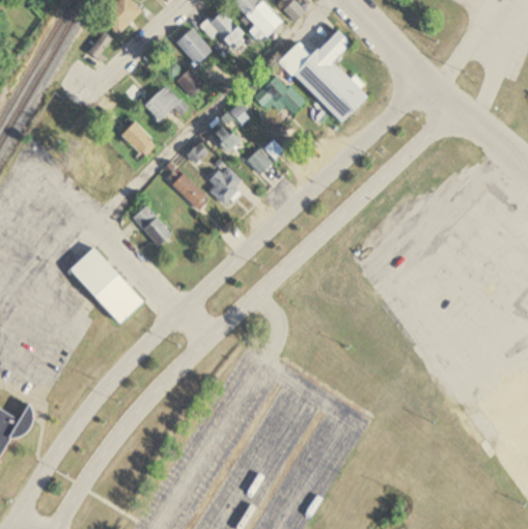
[(115,0),(100,17),(117,33),(140,8),(132,0),(115,0)]
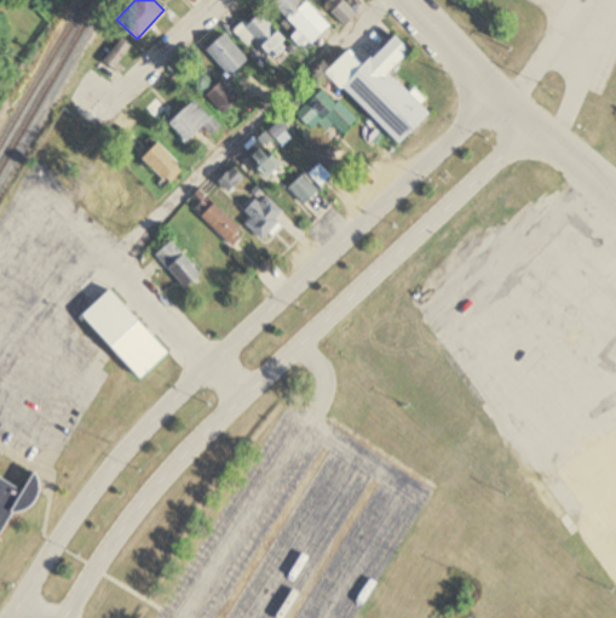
[(328,26),(303,0),(274,0),(271,3),(311,43),(328,26)]
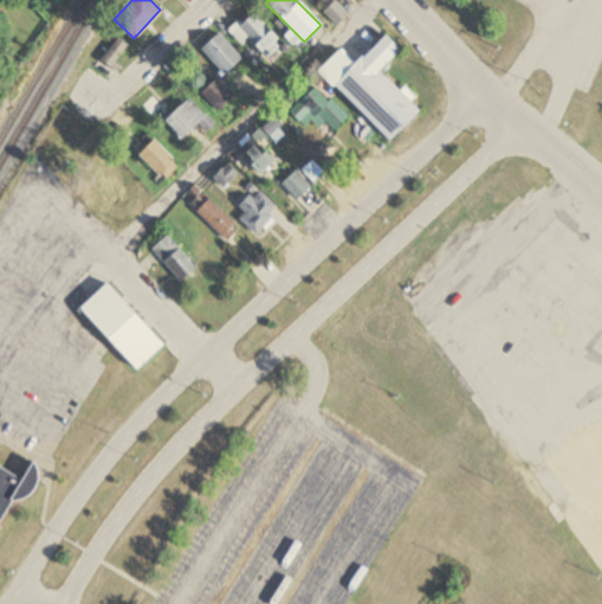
[(226,30),(240,43),(247,37),(264,55),(280,39),(250,7),(226,30)]
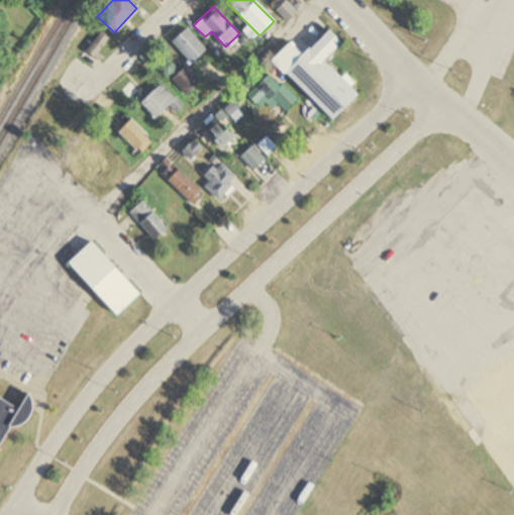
[(170,40),(190,63),(206,48),(185,26),(170,40)]
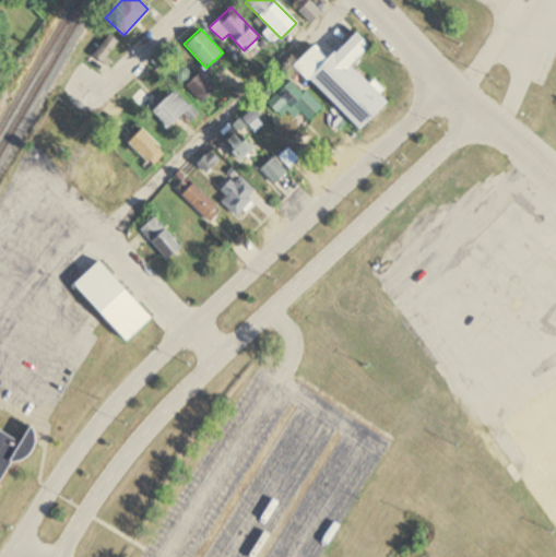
[(91,54),(102,62),(118,39),(107,31),(91,54)]
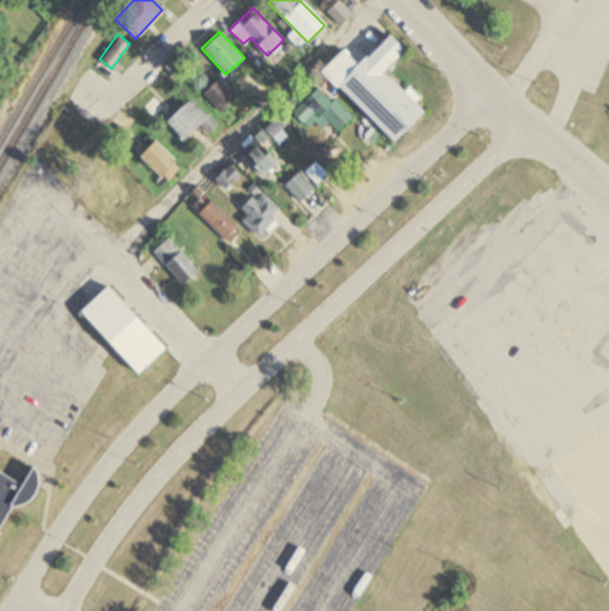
[(358,65),(342,49),(322,70),(394,141),(425,112),(384,71),(406,49),(390,34),(358,65)]
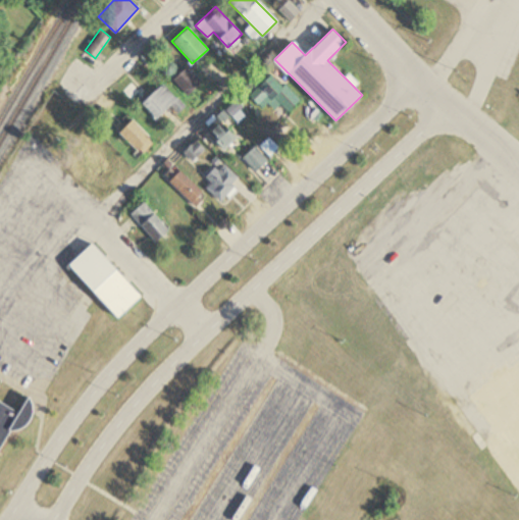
[(200,83),(185,66),(170,79),(186,95),(200,83)]
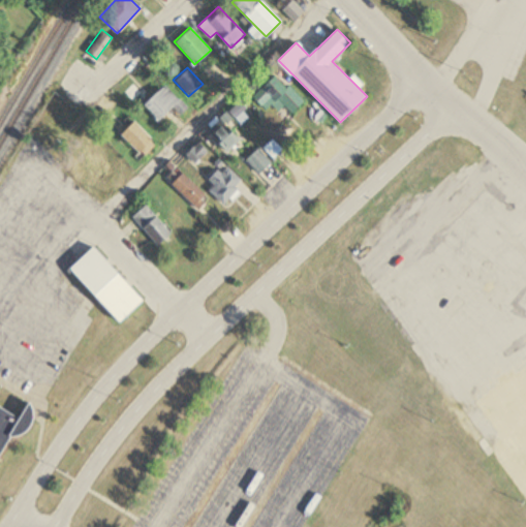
[(284,90),(272,75),(250,95),(263,110),(284,90)]
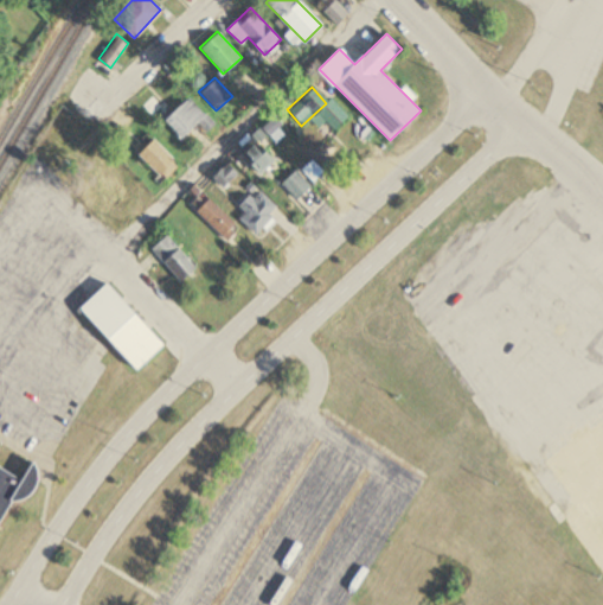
[(206,132),(215,123),(188,97),(165,120),(181,138),(198,122),(206,132)]
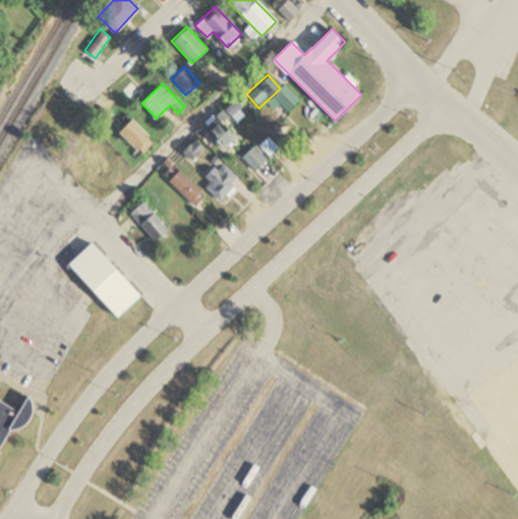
[(224,110),(234,120),(244,110),(234,100),(224,110)]
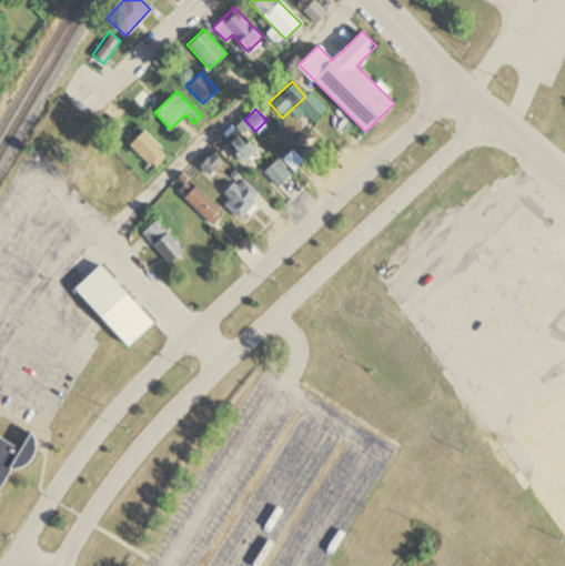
[(129,144),(153,168),(167,154),(143,130),(129,144)]
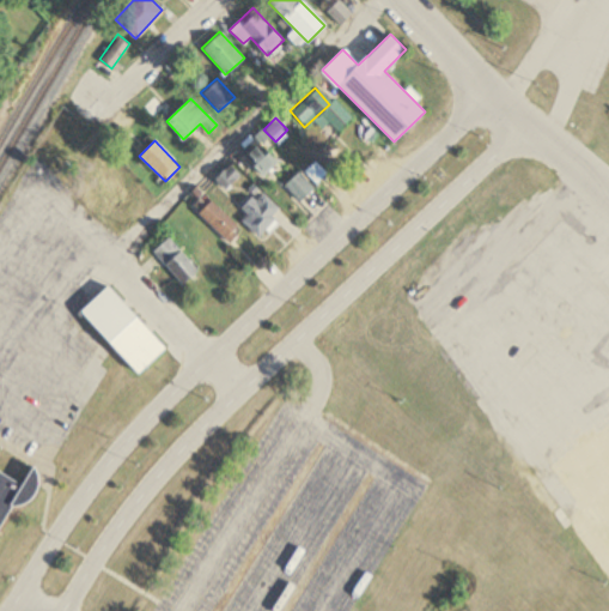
[(263,175),(276,161),(257,140),(243,155),(263,175)]
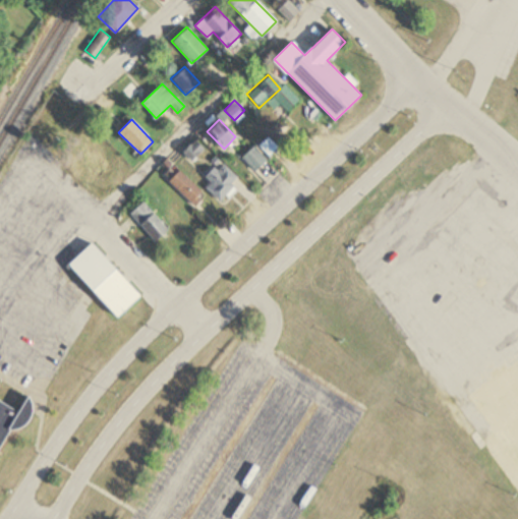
[(182,151),(188,160),(203,151),(195,140),(182,151)]
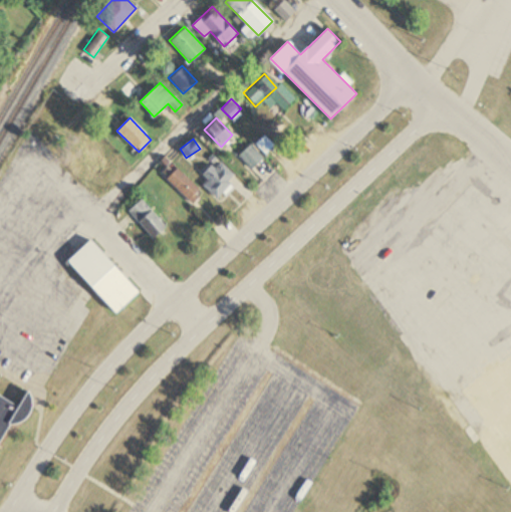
[(249,168),(261,156),(248,144),(236,155),(249,168)]
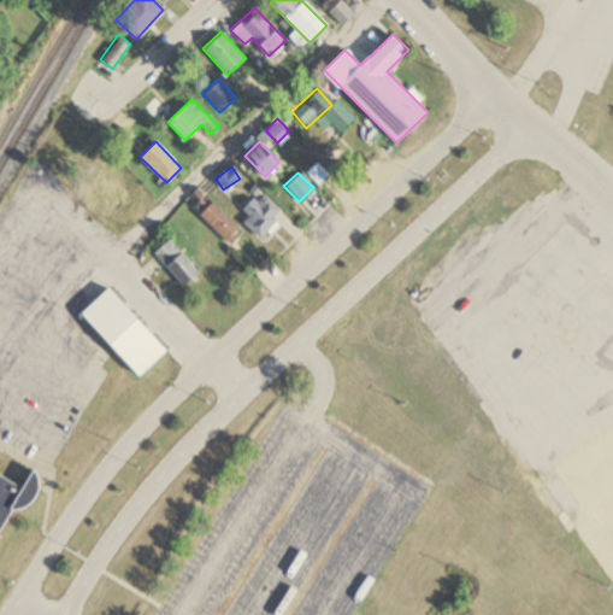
[(240,209),(247,215),(240,222),(259,238),(282,210),(261,193),(255,200),(251,195),(240,209)]
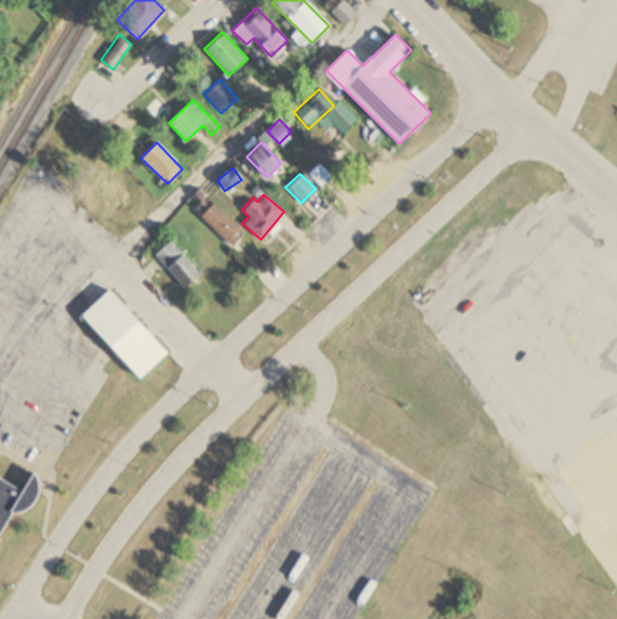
[(200,215),(228,244),(241,232),(212,203),(200,215)]
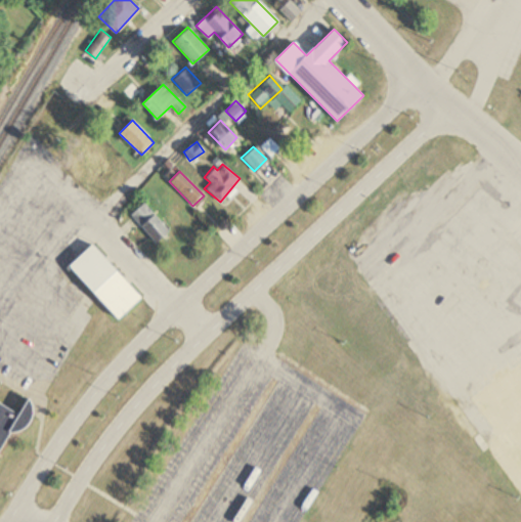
[(169,229),(143,202),(129,215),(156,243),(169,229)]
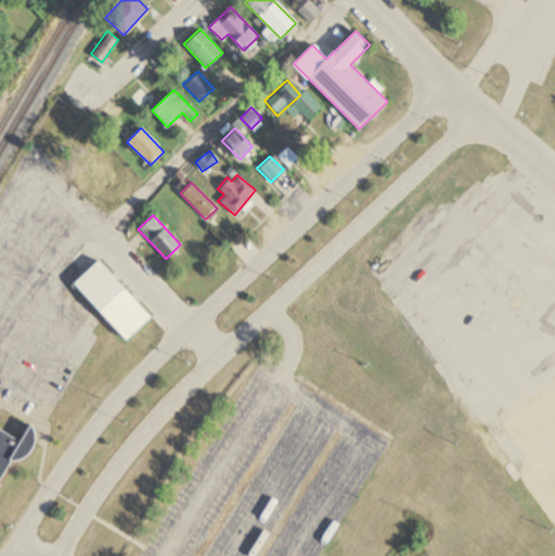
[(72,283),(125,339),(152,315),(98,258),(72,283)]
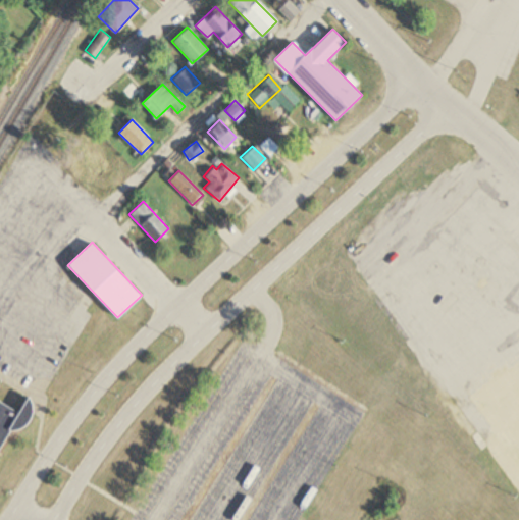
[(518,358),(467,393),(494,433),(483,439),(518,494),(518,358)]
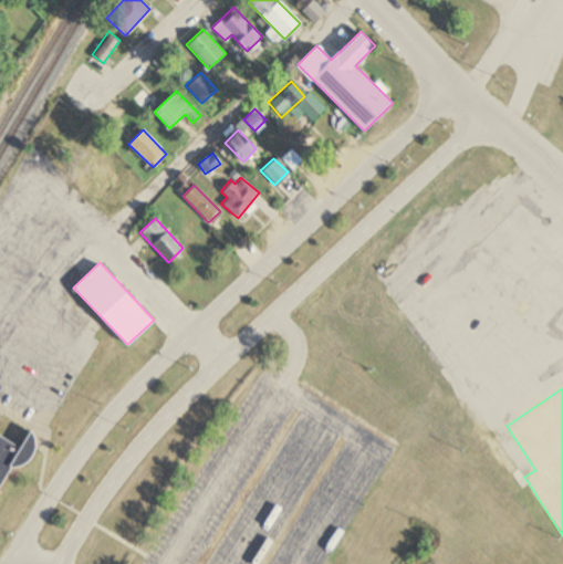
[(0,483),(11,466),(18,466),(24,463),(30,460),(33,456),(37,449),(38,444),(37,438),(33,430),(22,448),(0,435),(0,483)]
